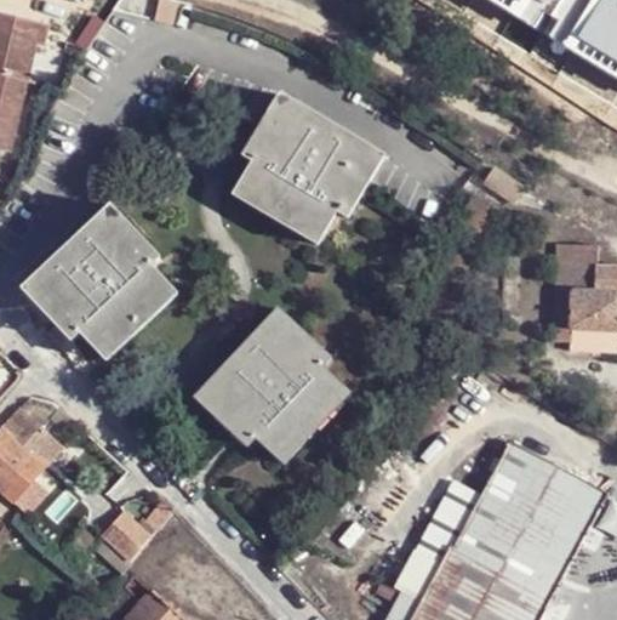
[(452,0),(446,12),(564,97),(596,38),(616,0),(452,0)]
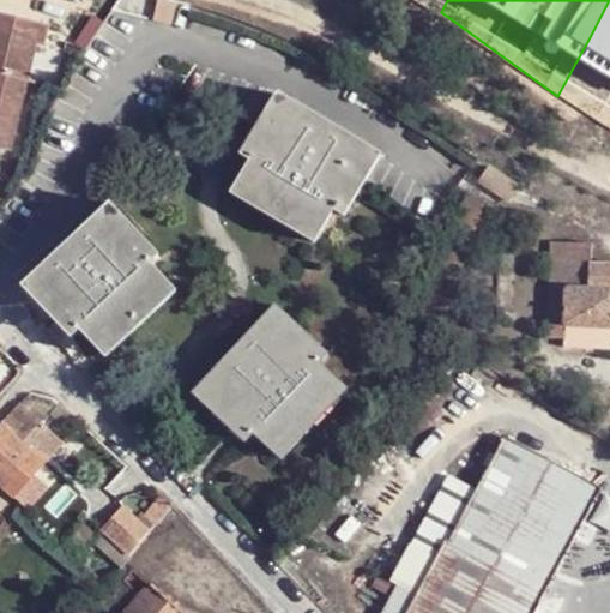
[(609,0),(590,37),(609,46),(609,0)]
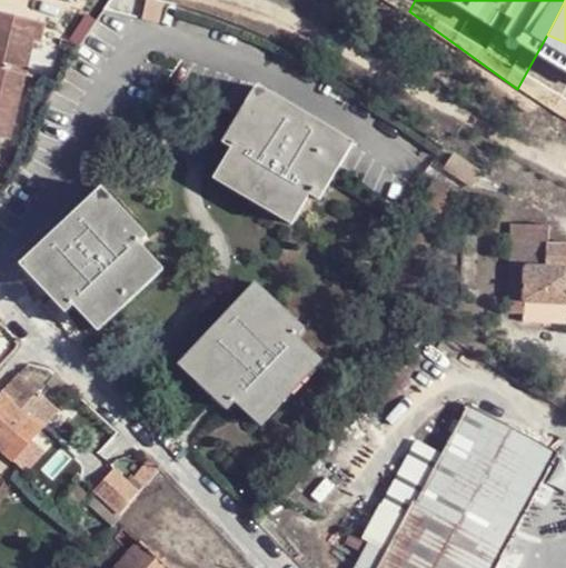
[(0,69),(23,76),(32,42),(40,45),(47,26),(0,12),(0,69)]
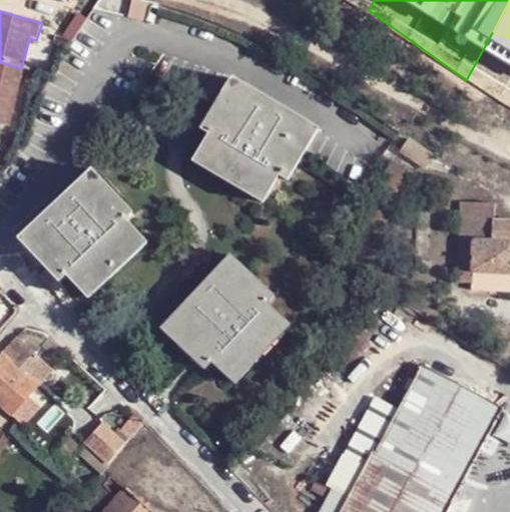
[(509,105),(509,38),(493,31),(466,80),(509,105)]
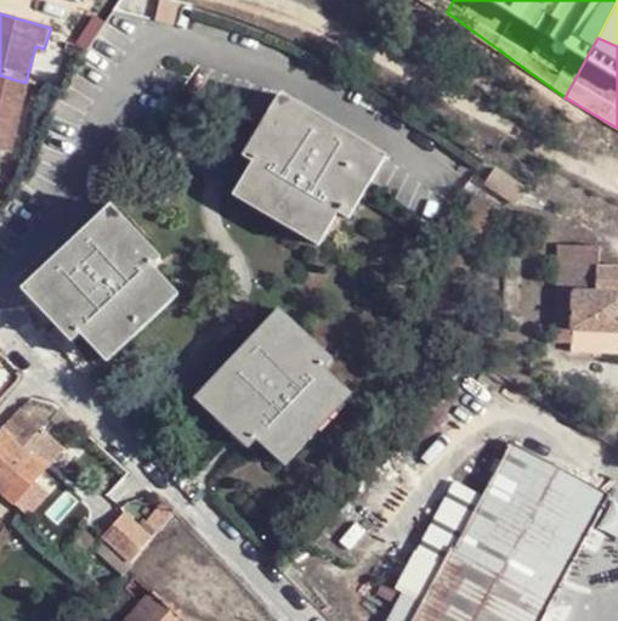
[(26,83),(0,75),(0,151),(5,152),(26,83)]
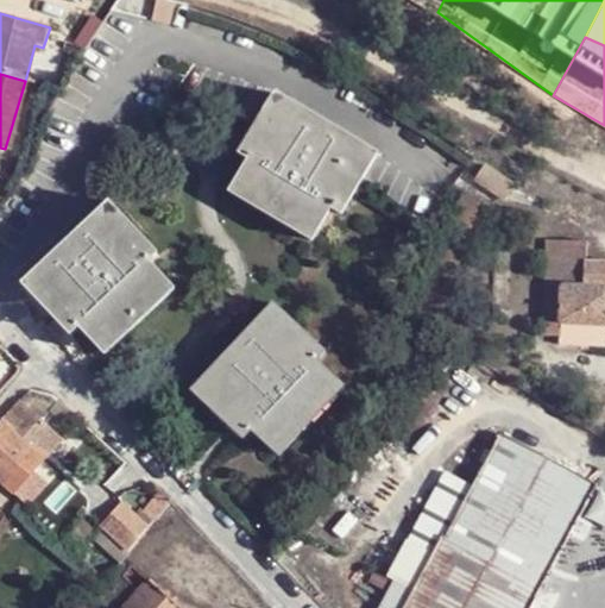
[(227,190),(307,238),(327,205),(338,212),(373,152),(271,91),(235,150),(246,157),(227,190)]
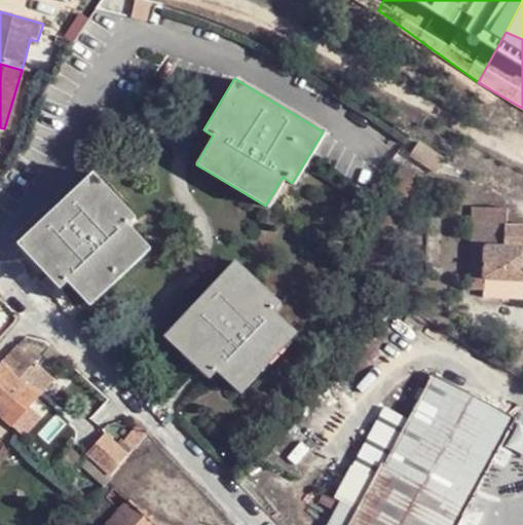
[(443,157),(417,141),(409,154),(434,171),(443,157)]
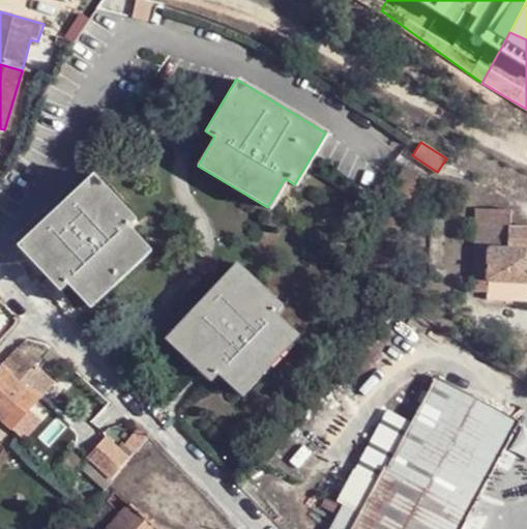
[(68,283),(91,307),(149,250),(126,226),(135,217),(94,176),(17,245),(44,273),(33,282),(53,299),(68,283)]
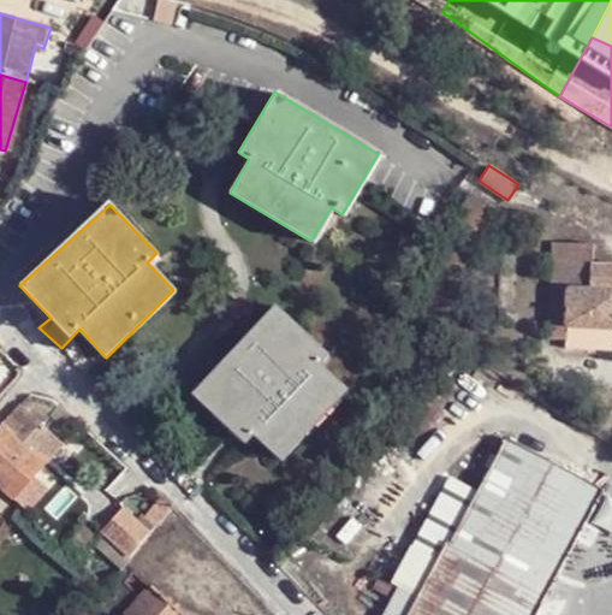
[(611,343),(611,267),(589,267),(590,246),(550,246),(547,342),(611,343)]
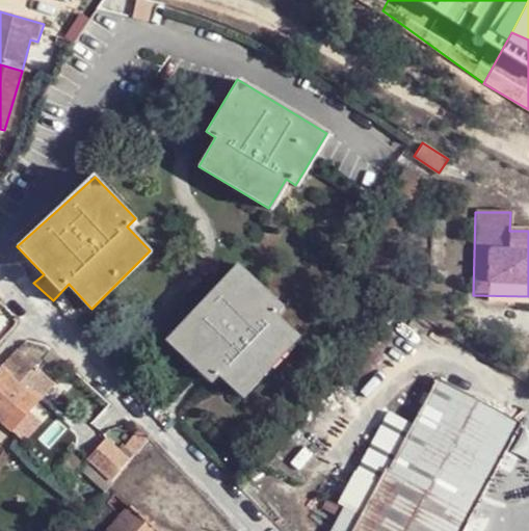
[(218,374),(242,397),(299,337),(273,315),(283,304),(237,264),(168,339),(211,381),(218,374)]
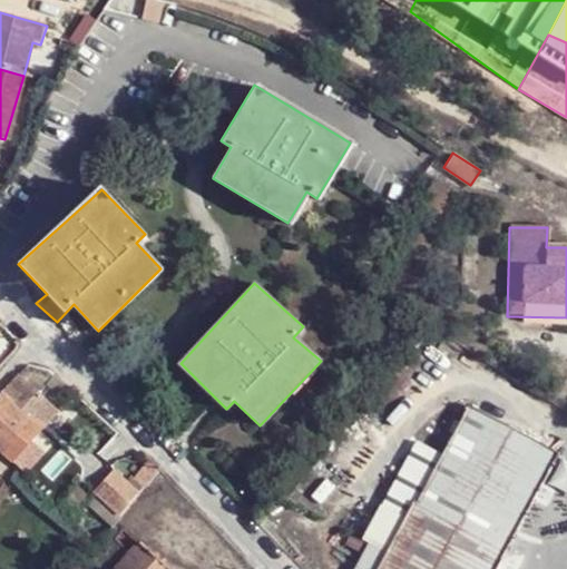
[(17,374),(0,392),(0,451),(11,462),(58,410),(45,398),(38,392),(17,374)]
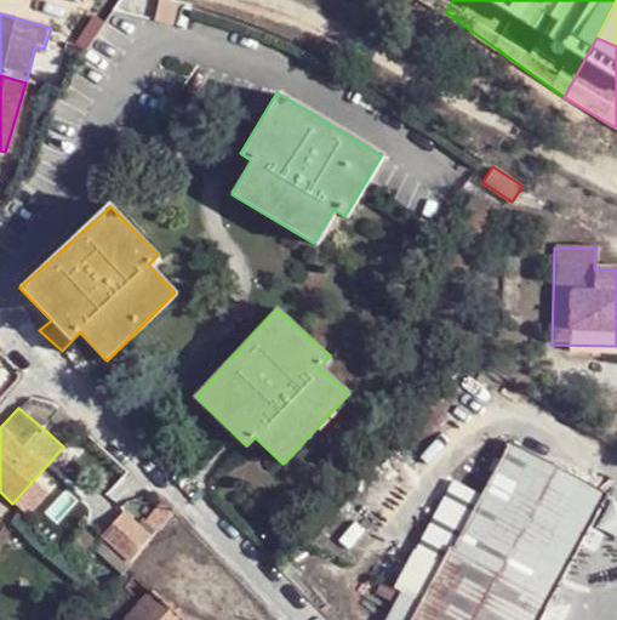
[(55,414),(41,427),(49,433),(62,420),(55,414)]
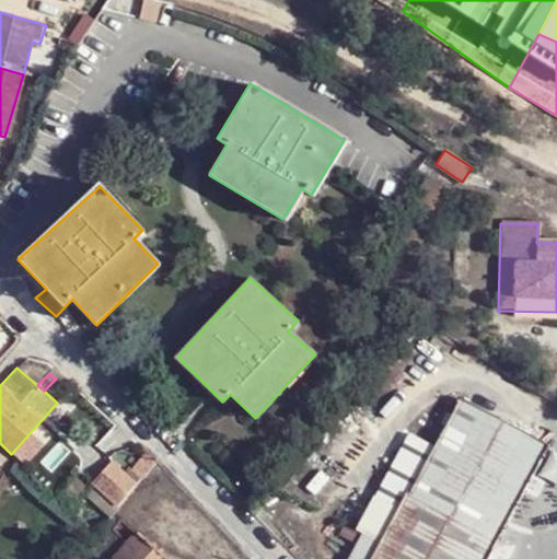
[(483,558),(494,539),(545,442),(457,396),(407,493),(404,492),(379,539),(369,558),(483,558)]
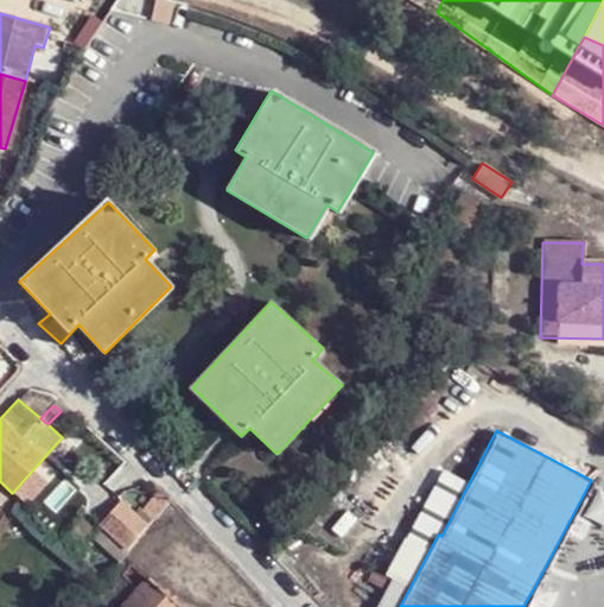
[(603,530),(603,497),(596,493),(582,519),(603,530)]
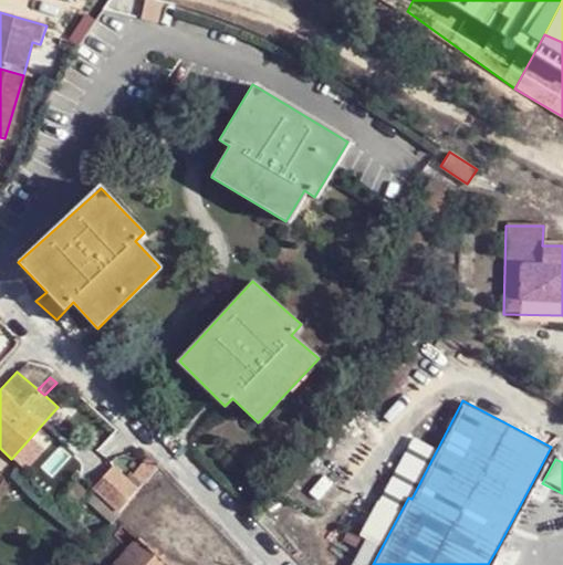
[(135,479),(144,488),(159,470),(150,461),(135,479)]
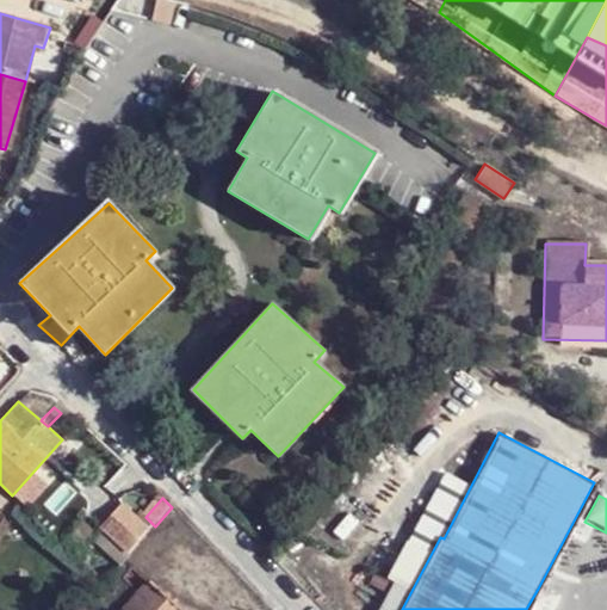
[(129,556),(149,534),(123,510),(103,533),(129,556)]
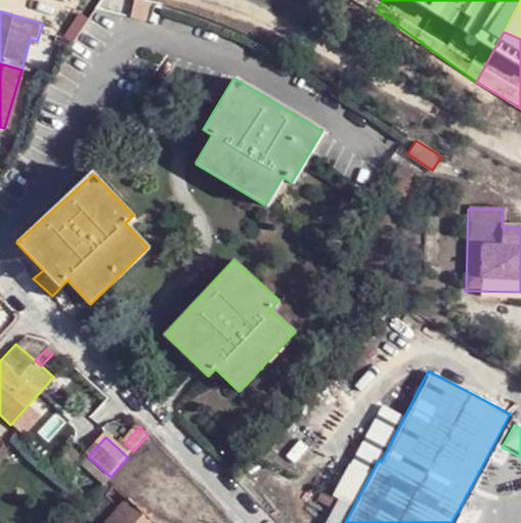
[(139,448),(154,464),(163,453),(148,439),(139,448)]
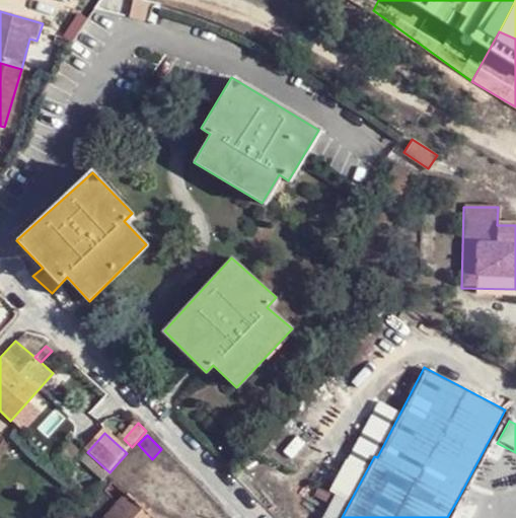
[(342,517),(351,500),(336,492),(322,517),(342,517)]
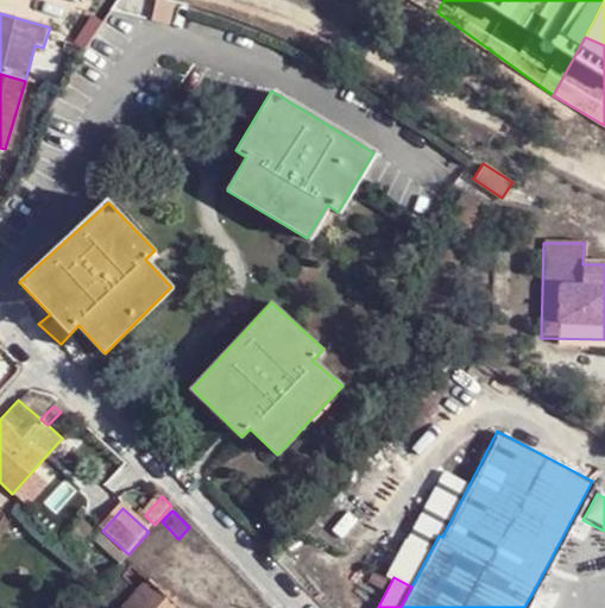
[(177,607),(147,580),(121,607),(177,607)]
